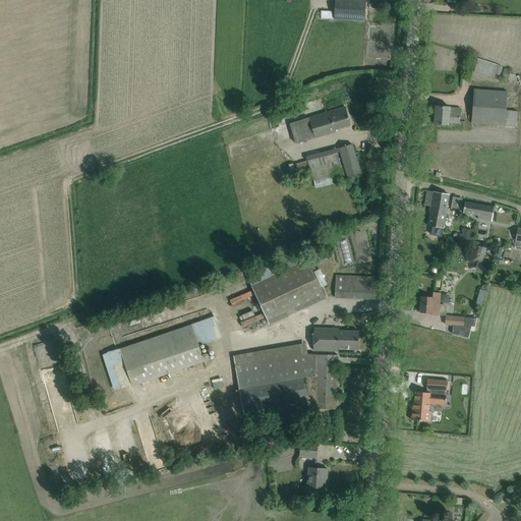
[(364,21),(365,1),(353,0),(335,0),(334,19),(364,21)]
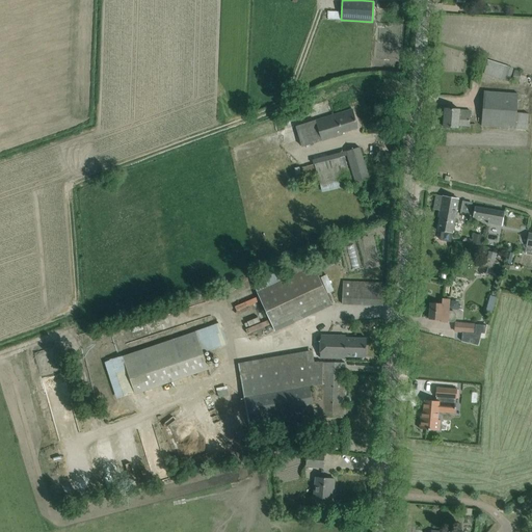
[(509,82),(512,69),(487,61),(483,74),(509,82)]
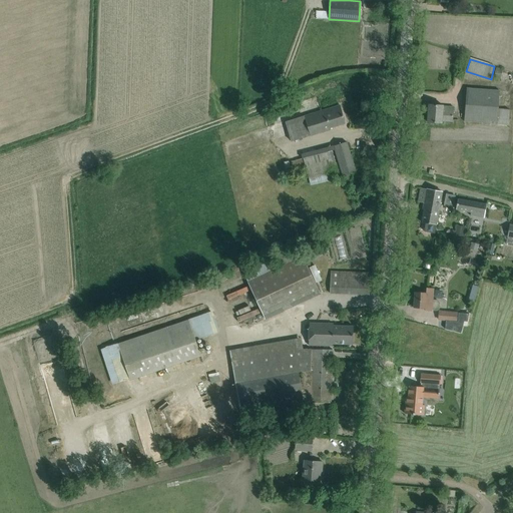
[(464,121),(497,124),(498,108),(499,91),(466,88),(464,121)]
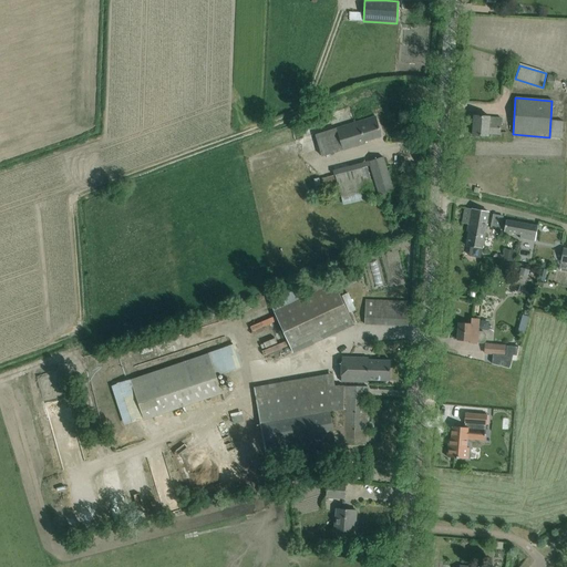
[(500,119),(490,117),(474,115),(472,135),(488,136),(488,134),(500,135),(501,119),(500,119)]
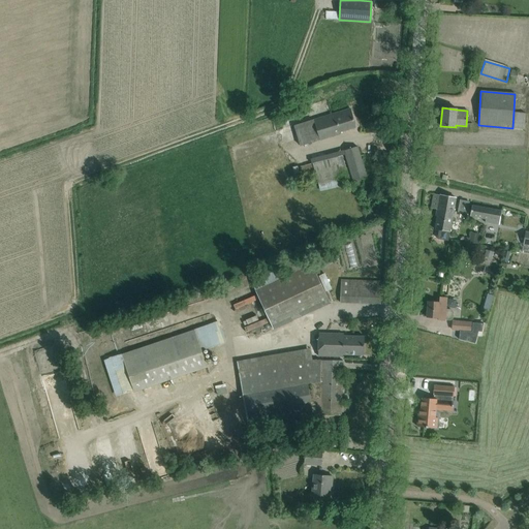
[(319,139),(340,133),(340,131),(355,127),(350,109),(313,119),(319,139)]
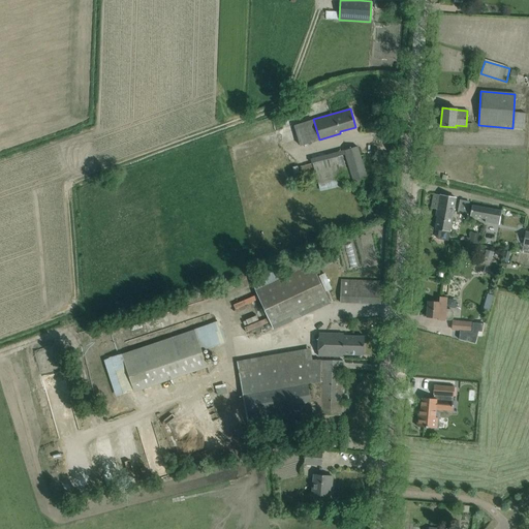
[(514,112),(512,128),(524,129),(526,114),(514,112)]
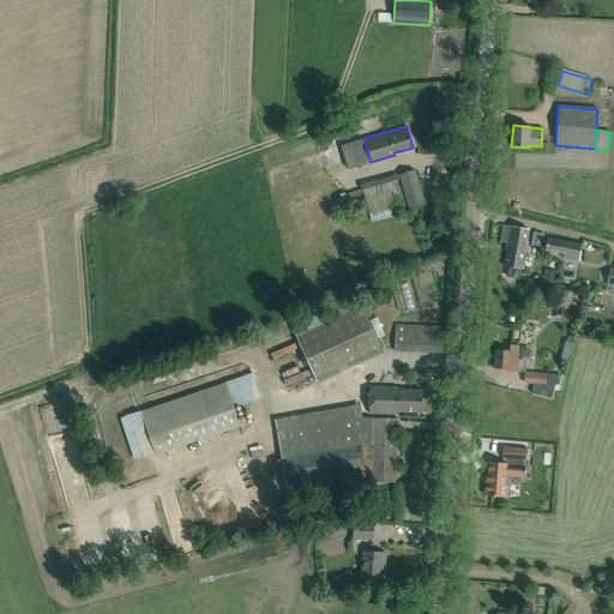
[(363,138),(341,145),(348,169),(371,162),(363,138)]
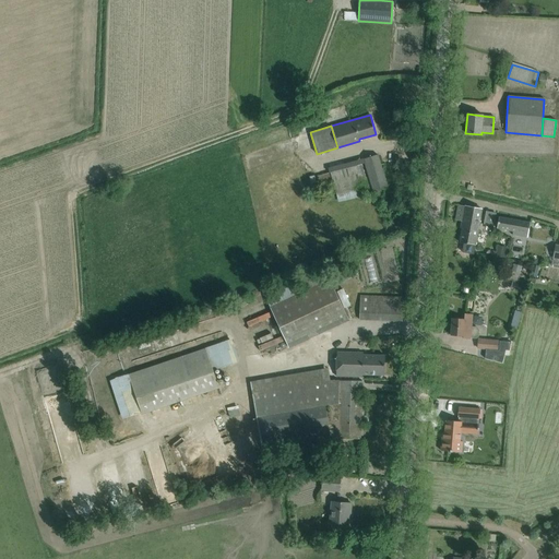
[(308,155),(286,158),(287,165),(309,162),(308,155)]
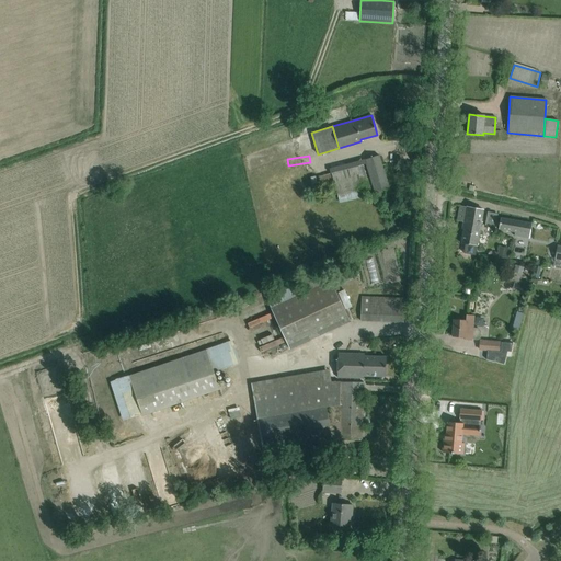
[(378,156),(365,160),(375,191),(388,186),(378,156)]
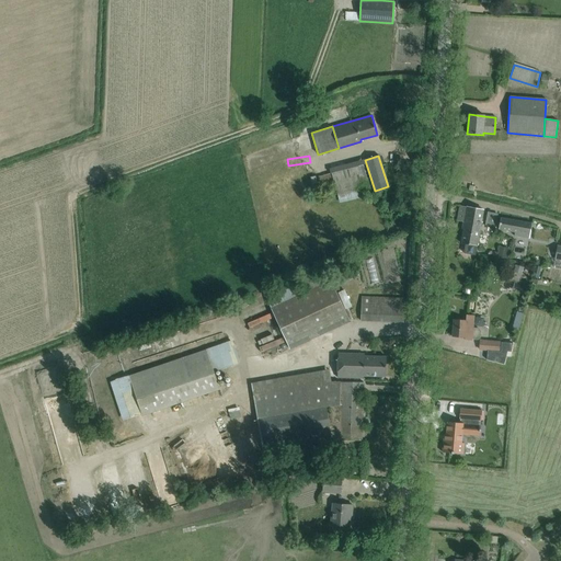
[(330,169),(336,195),(369,186),(363,160),(330,169)]
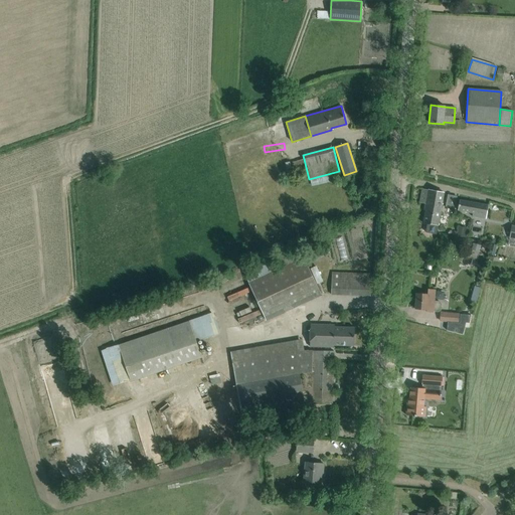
[(239,178),(250,176),(249,169),(238,171),(239,178)]
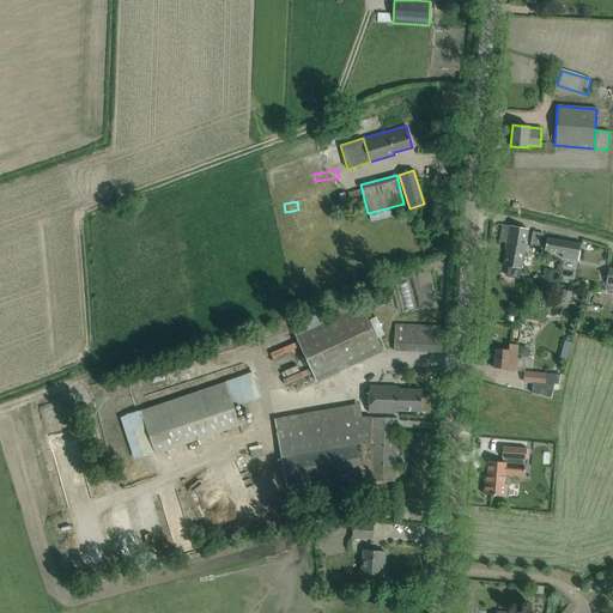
[(289,222),(301,219),(299,211),(286,213),(289,222)]
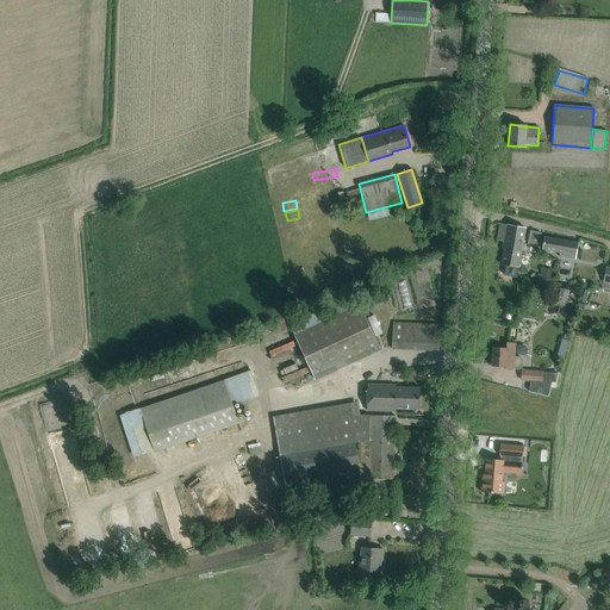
[(502,265),(518,268),(526,229),(499,224),(497,241),(504,242),(503,249),(504,249),(502,265)]
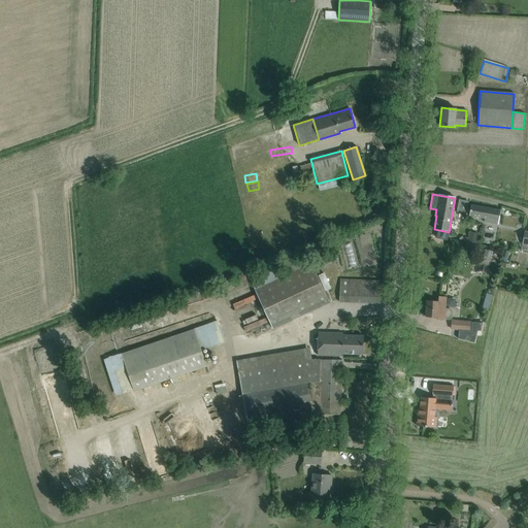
[(500,210),(470,205),(469,216),(485,219),(484,222),(498,225),(500,210)]
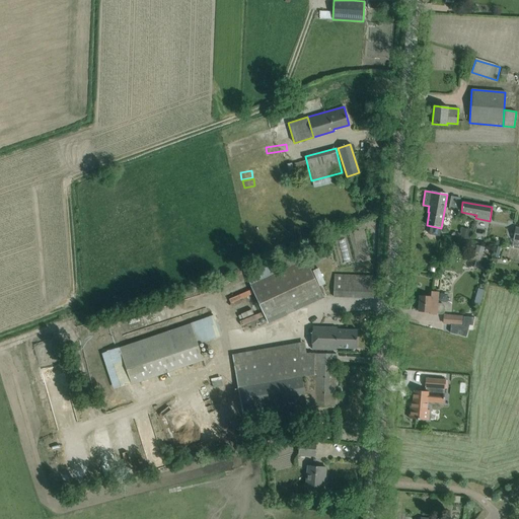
[(246,277),(268,323),(323,297),(309,266),(330,255),(323,240),(246,277)]
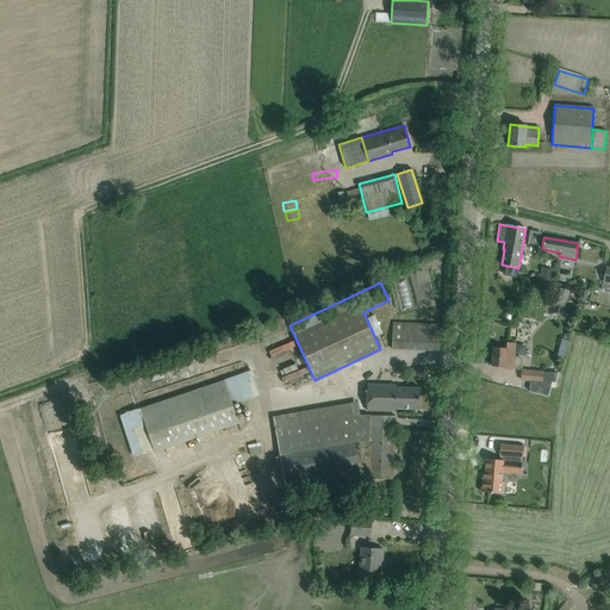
[(400,346),(446,347),(447,322),(400,321),(400,346)]
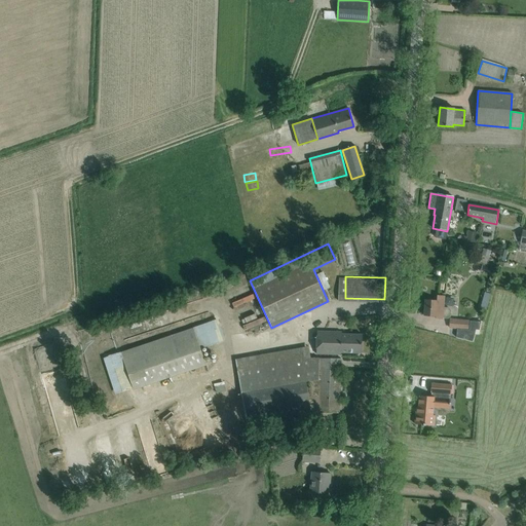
[(443,317),(448,318),(450,317),(451,310),(449,308),(444,307),(444,296),(437,296),(437,301),(425,300),(424,315),(436,316),(436,318),(443,318),(443,317)]
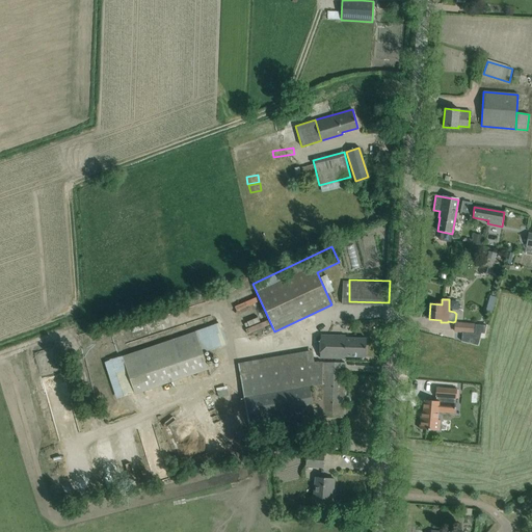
[(485,312),(491,314),(495,302),(488,300),(485,312)]
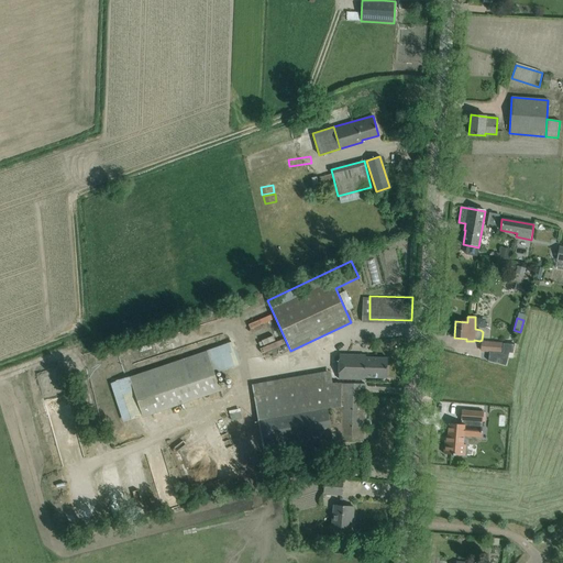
[(209,338),(223,331),(221,326),(207,332),(209,338)]
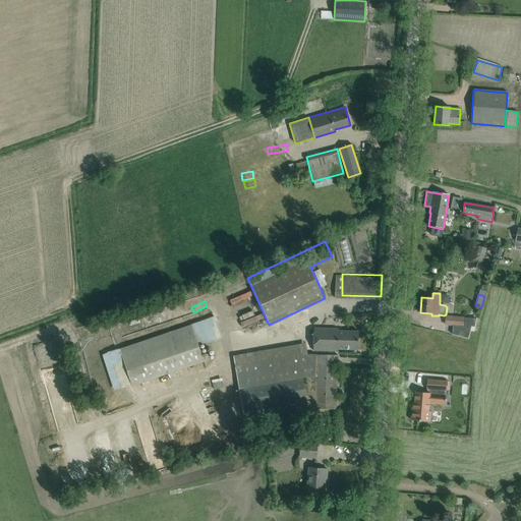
[(180,316),(190,312),(188,307),(178,312),(180,316)]
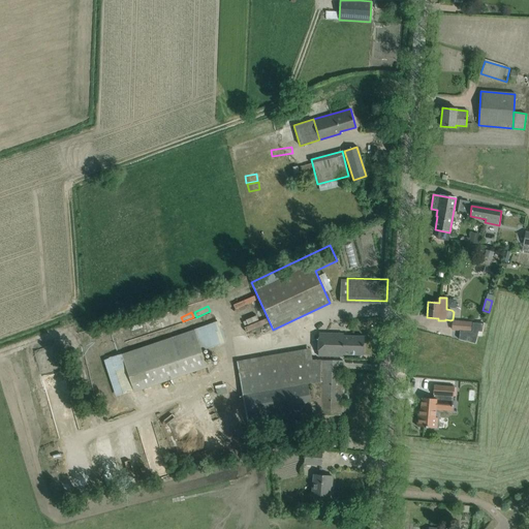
[(134,390),(135,393),(208,367),(201,350),(226,342),(219,321),(122,354),(121,352),(104,359),(116,396),(134,390)]
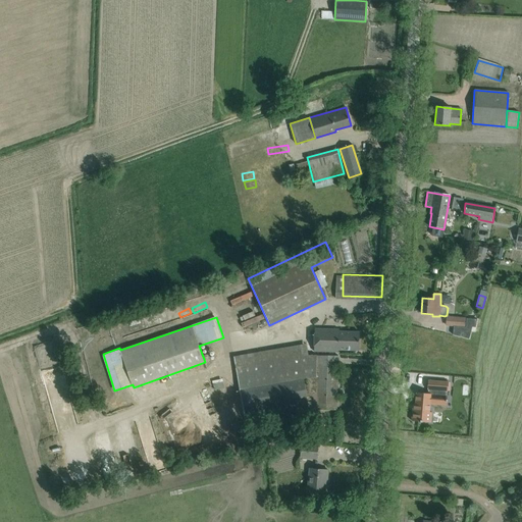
[(141,317),(132,320),(133,325),(143,322),(141,317)]
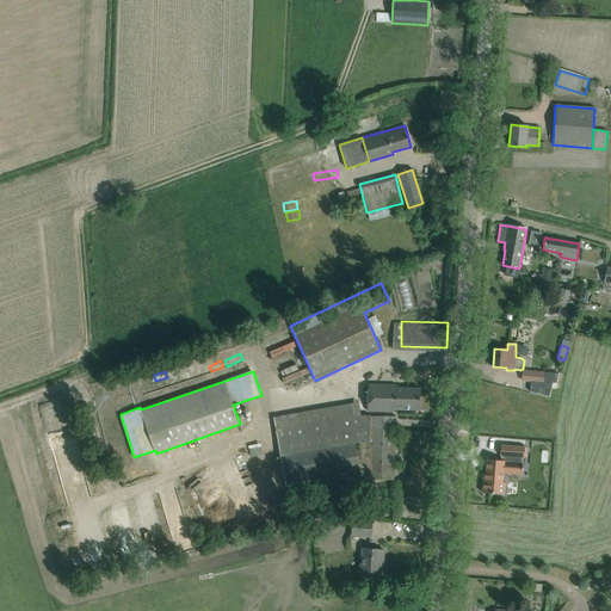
[(522,381),(543,382),(544,372),(523,371),(522,381)]
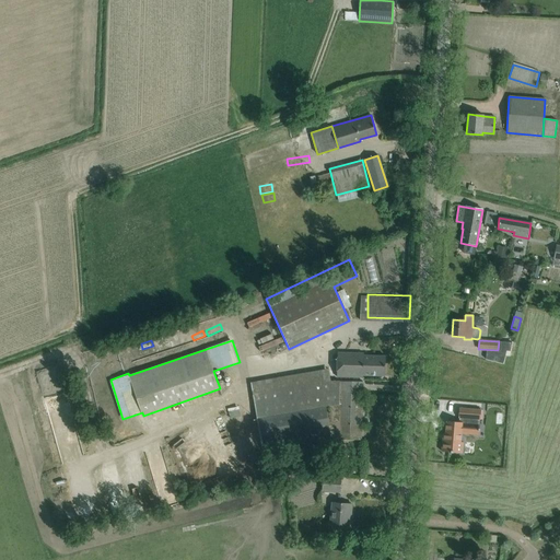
[(500,341),(500,350),(506,351),(510,351),(512,342),(500,341)]
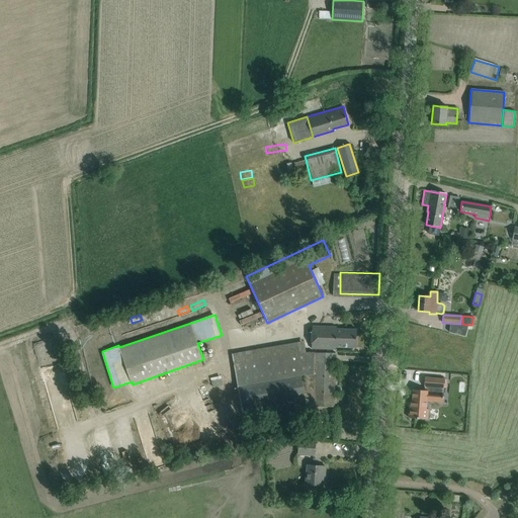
[(336,327),(312,326),(312,348),(336,349),(336,347),(356,348),(356,330),(336,329),(336,327)]
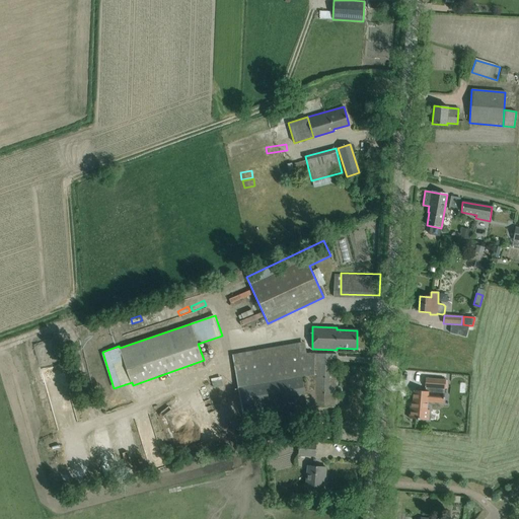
[(231,355),(243,418),(313,404),(313,408),(335,408),(337,354),(306,353),(304,341),(231,355)]
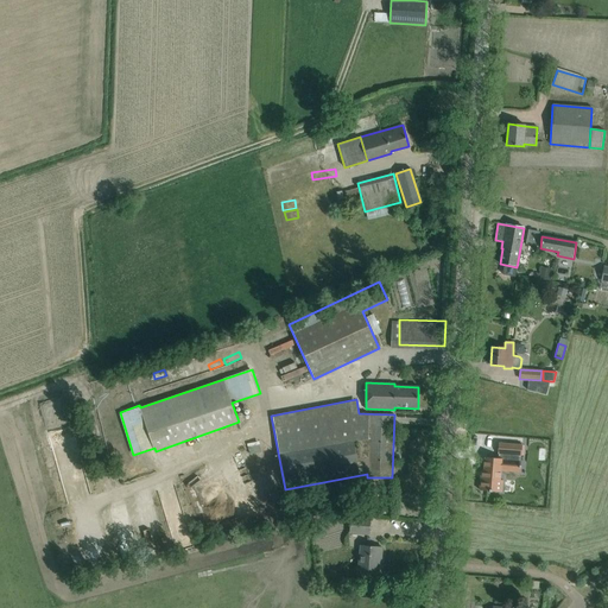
[(268,437),(257,439),(258,448),(270,445),(268,437)]
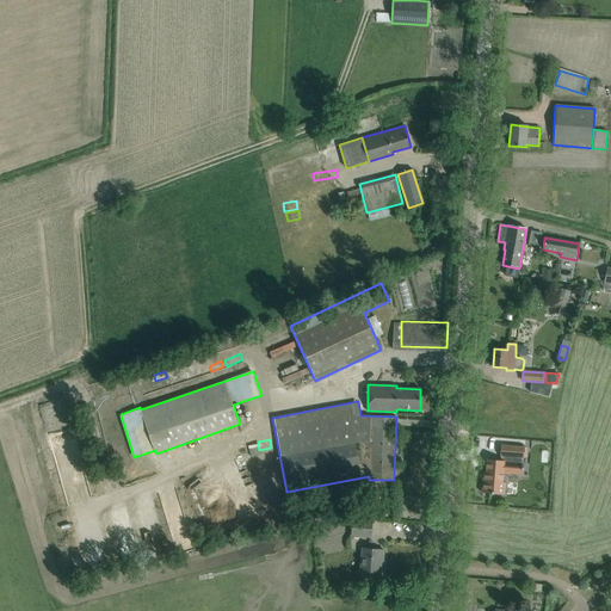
[(483,473),(481,493),(505,494),(505,482),(503,482),(504,473),(508,473),(508,463),(524,464),(524,463),(523,463),(523,458),(524,458),(525,448),(501,445),(500,456),(501,456),(501,461),(487,460),(486,473),(483,473)]
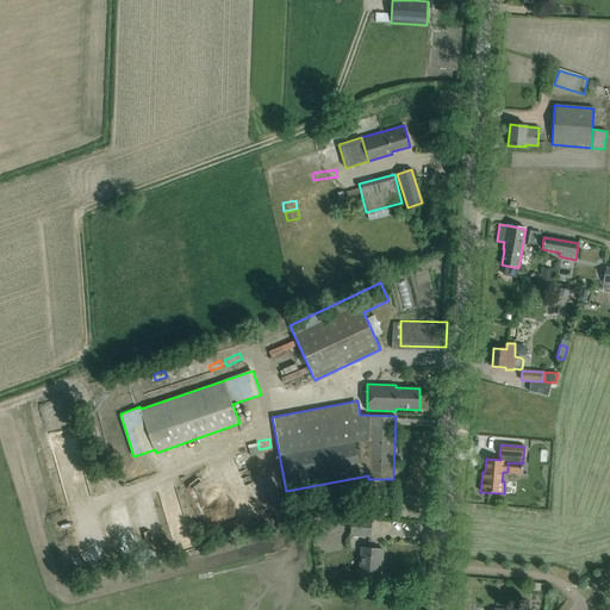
[(545,500),(546,480),(531,480),(531,500),(545,500)]
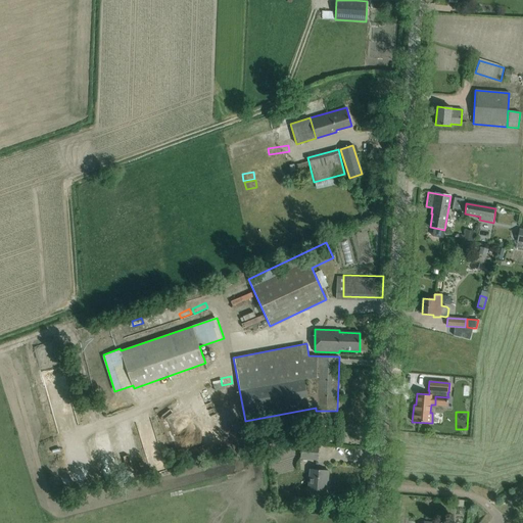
[(319,445),(301,444),(300,459),(318,460),(319,445)]
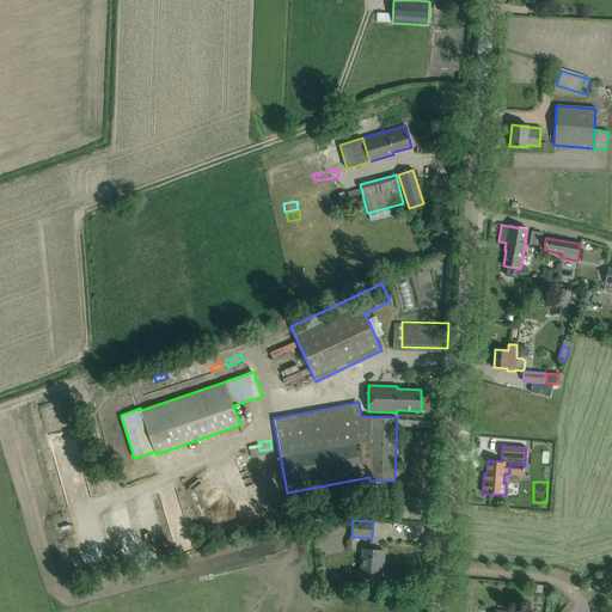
[(128,537),(129,548),(140,546),(139,537),(128,537)]
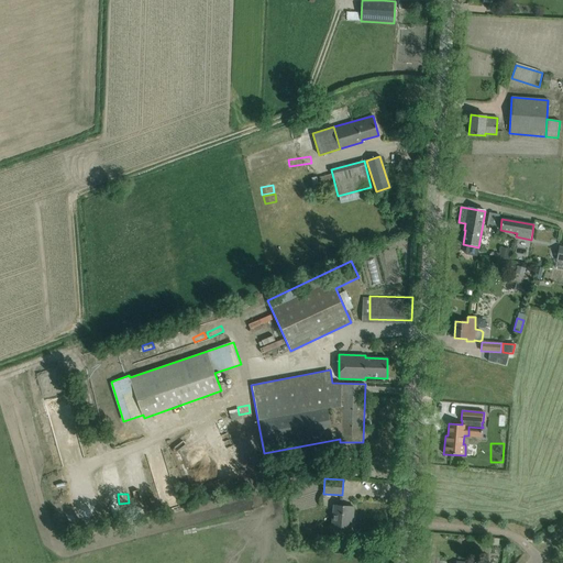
[(354,507),(333,506),(331,531),(350,532),(352,515),(353,516),(354,507)]
